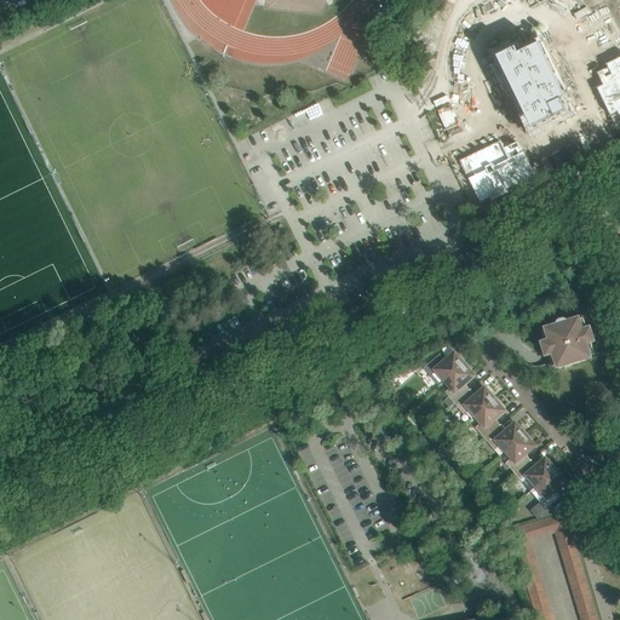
[(516,49),(498,58),(532,130),(567,114),(561,102),(566,99),(539,45),(518,55),(516,49)]
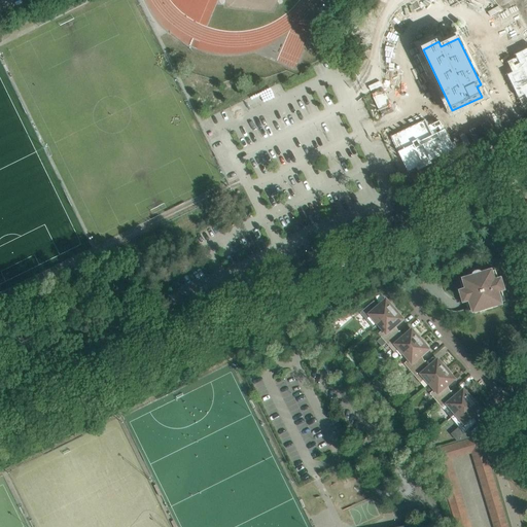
[(508,65),(504,67),(507,75),(521,104),(526,101),(526,48),(516,55),(517,58),(507,63),(508,65)]
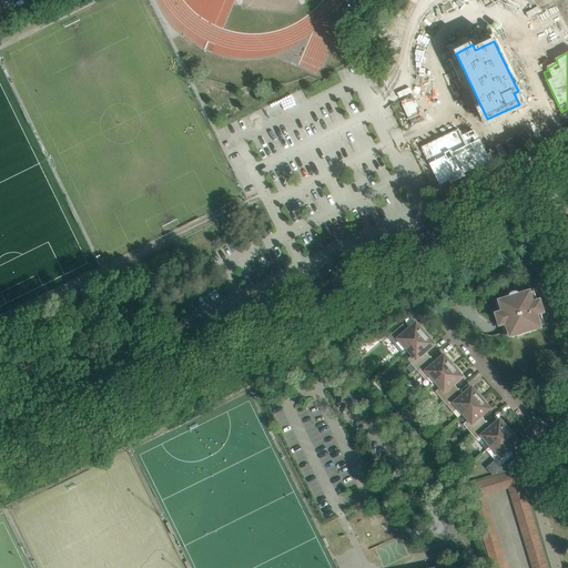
[(459,130),(427,145),(433,158),(427,160),(433,171),(439,186),(487,163),(484,156),(487,154),(484,145),(483,145),(479,140),(478,138),(477,138),(474,130),(470,131),(468,127),(459,131),(459,130)]
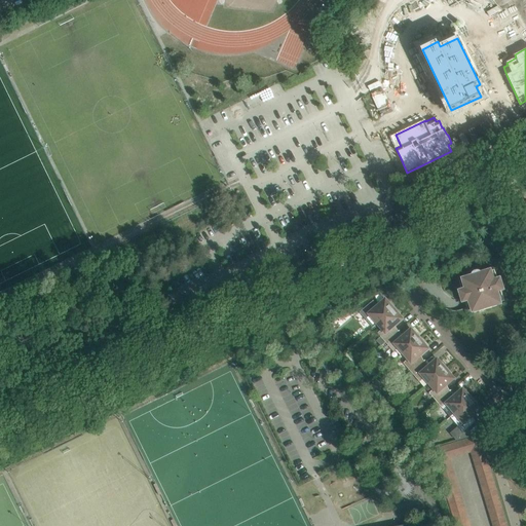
[(498,280),(495,270),(492,262),(457,272),(462,292),(461,292),(464,301),(465,301),(472,322),(508,310),(501,290),(502,290),(499,279),(498,280)]
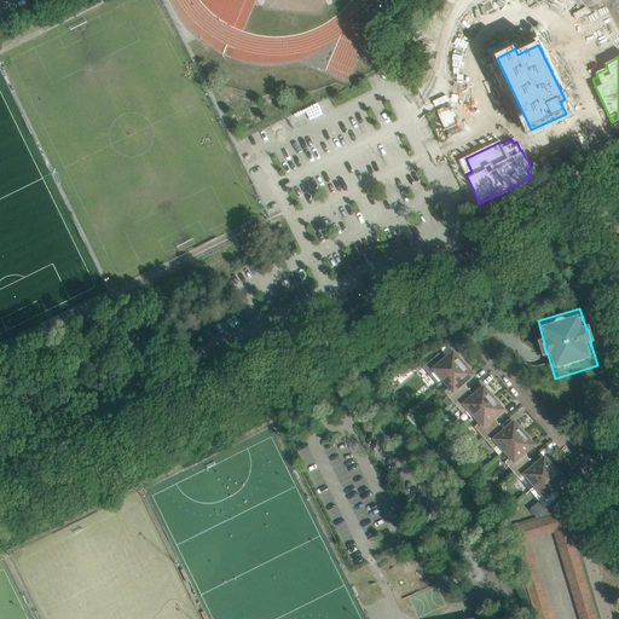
[(444,381),(466,363),(460,356),(458,356),(460,357),(458,357),(453,352),(441,363),(437,358),(440,354),(439,353),(423,368),(433,379),(438,374),(444,381)]
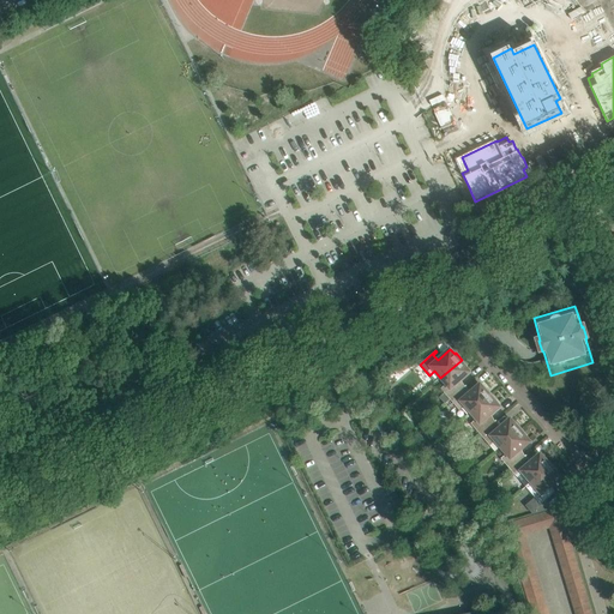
[(403,362),(407,369),(415,366),(411,359),(403,362)]
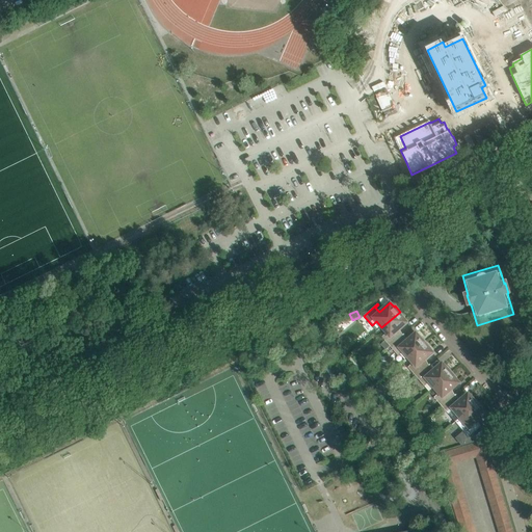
[(405,318),(400,312),(381,327),(387,333),(381,337),(390,346),(401,337),(396,331),(407,322),(403,318),(404,318),(405,318)]
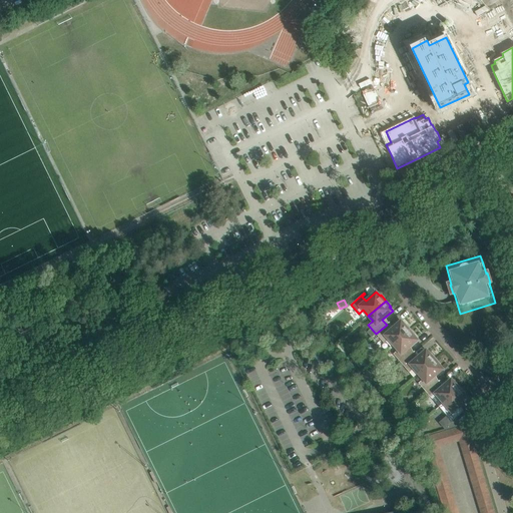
[(393,345),(411,330),(406,324),(405,324),(406,325),(405,325),(401,321),(391,330),(387,325),(376,334),(384,343),(389,339),(393,345)]
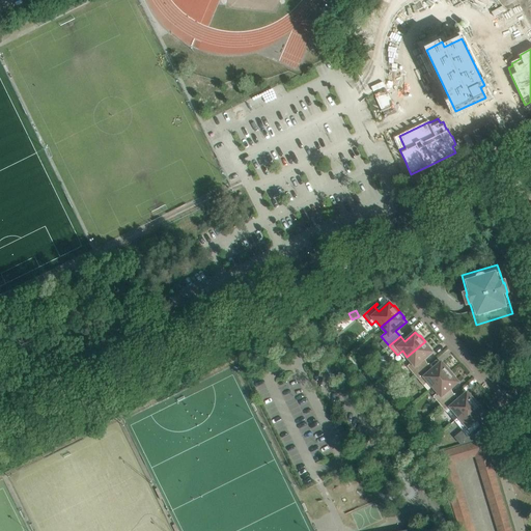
[(430,347),(425,341),(407,357),(412,362),(408,366),(415,375),(426,366),(421,361),(432,353),(428,348),(429,347),(430,347)]
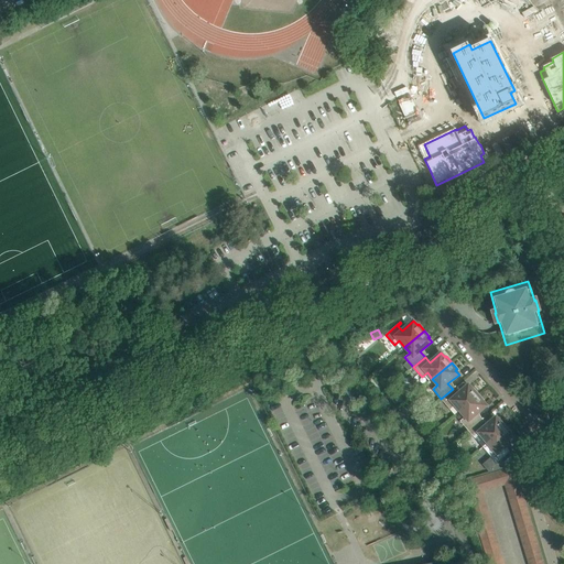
[(473,390),(468,386),(457,396),(453,389),(441,399),(449,409),(455,405),(459,411),(479,394),(474,388),(473,389),(474,389),(473,390)]
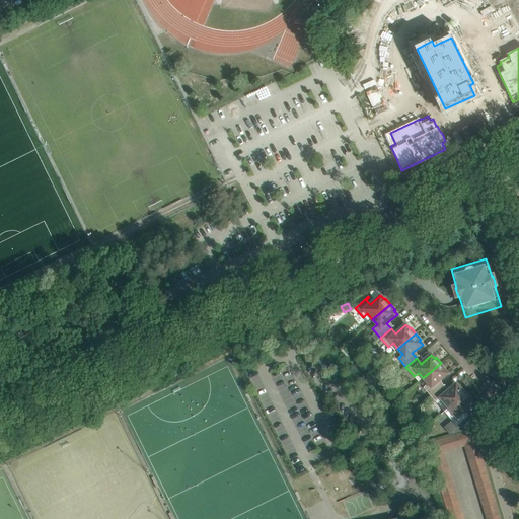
[(446,369),(441,363),(423,378),(428,384),(424,387),(431,397),(442,388),(438,383),(448,374),(444,370),(445,369),(446,369)]
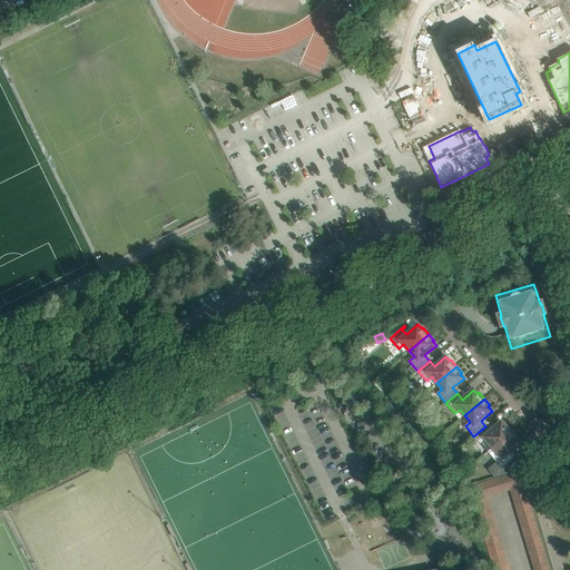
[(492,448),(512,431),(507,424),(507,425),(505,426),(501,422),(490,432),(485,426),(473,436),(482,446),(488,442),(492,448)]
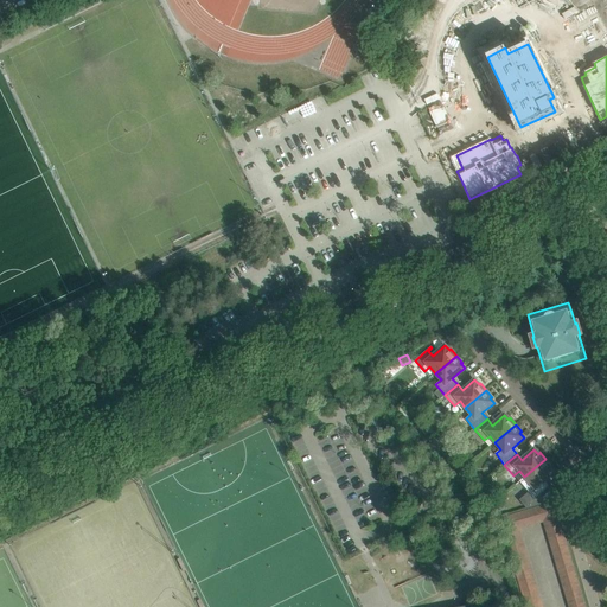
[(551,466),(545,459),(524,477),(530,484),(525,489),(535,499),(550,485),(547,487),(542,483),(554,472),(549,467),(550,466),(551,466)]
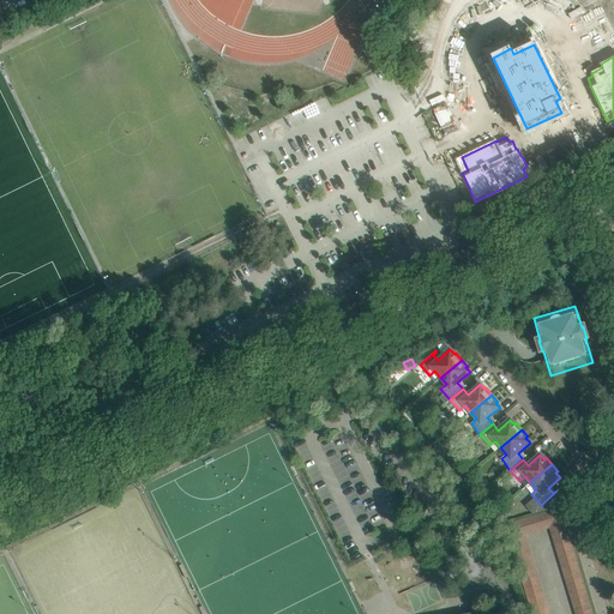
[(566,528),(563,515),(555,517),(553,510),(546,512),(549,528),(551,533),(566,528)]
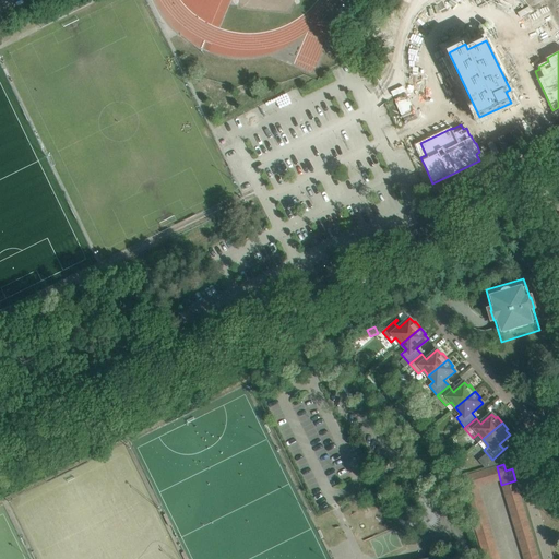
[(500,480),(497,466),(489,468),(494,483),(500,480)]
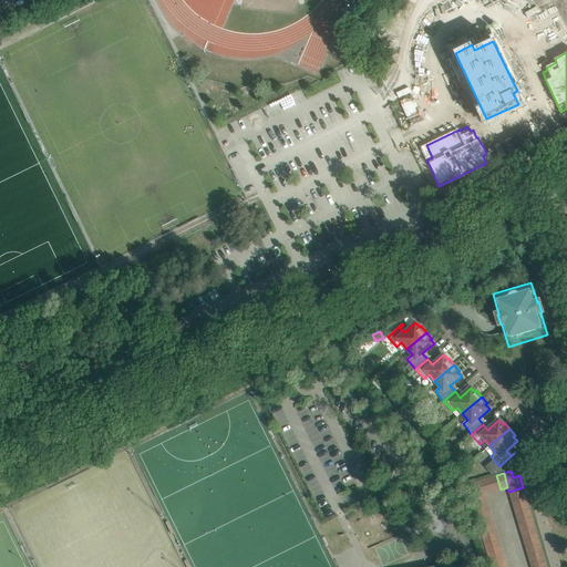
[(501,490),(496,475),(488,477),(493,492),(501,490)]
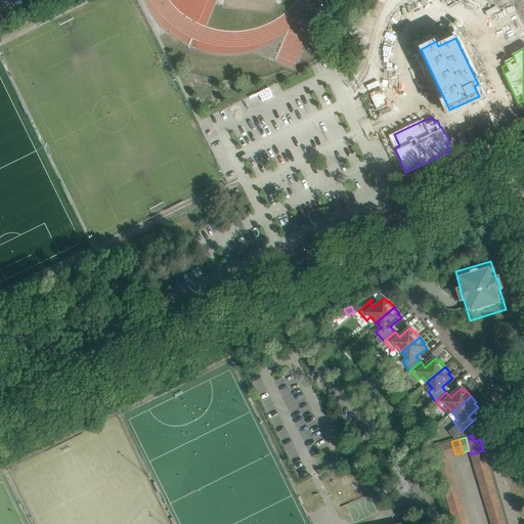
[(455,454),(451,441),(444,444),(448,456),(455,454)]
